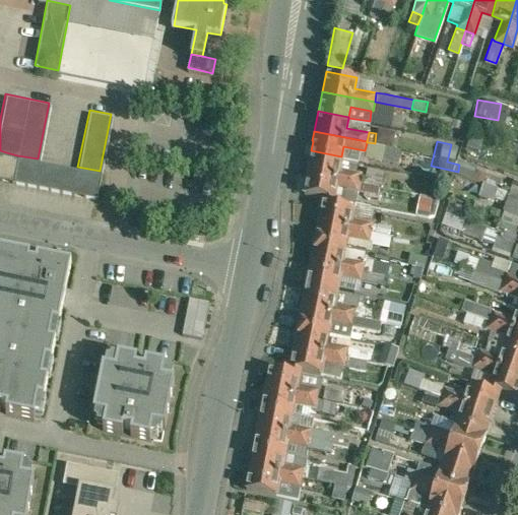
[(359,149),(343,146),(341,156),(357,159),(359,149)]
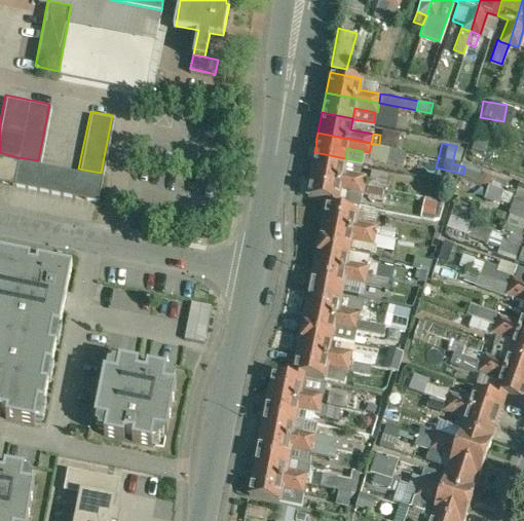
[(345,158),(314,152),(312,162),(311,162),(309,173),(363,183),(365,174),(343,170),(345,158)]
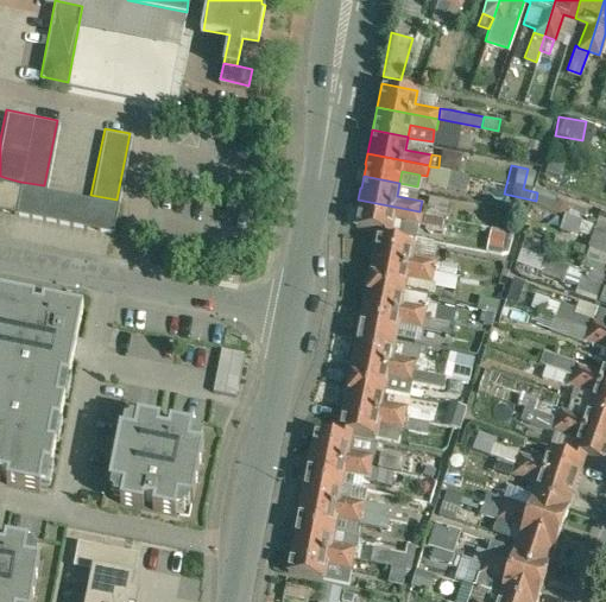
[(20,182),(7,178),(1,206),(14,208),(20,182)]
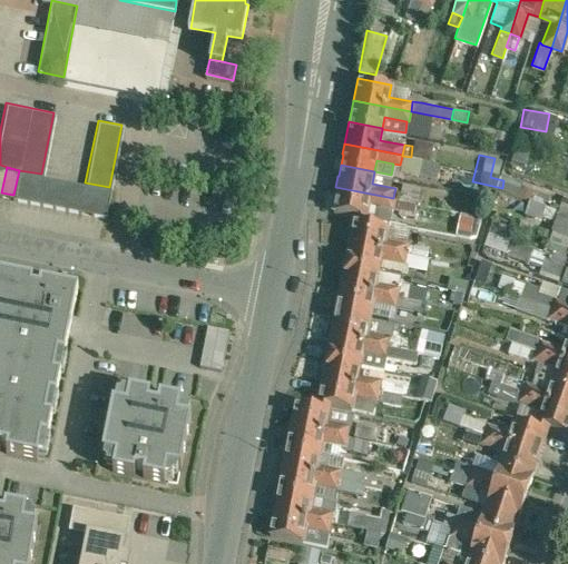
[(41,174),(19,170),(13,195),(104,213),(109,187),(41,174)]
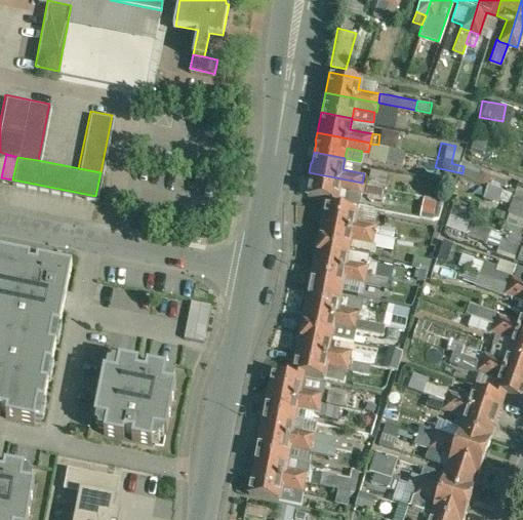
[(386,171),(370,168),(367,183),(383,187),(386,171)]
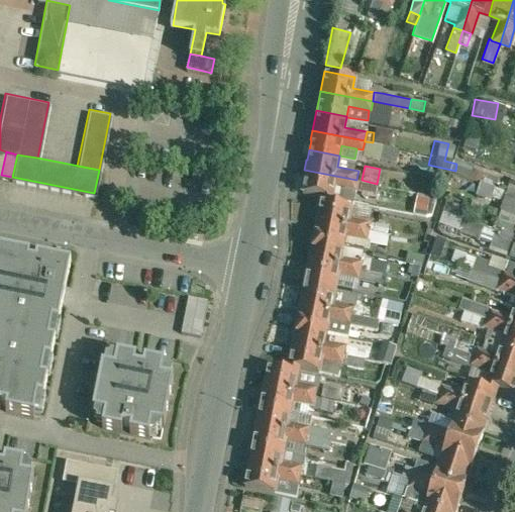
[(356,180),(304,170),(303,179),(301,190),(321,194),(331,196),(333,185),(343,187),(355,189),(356,180)]
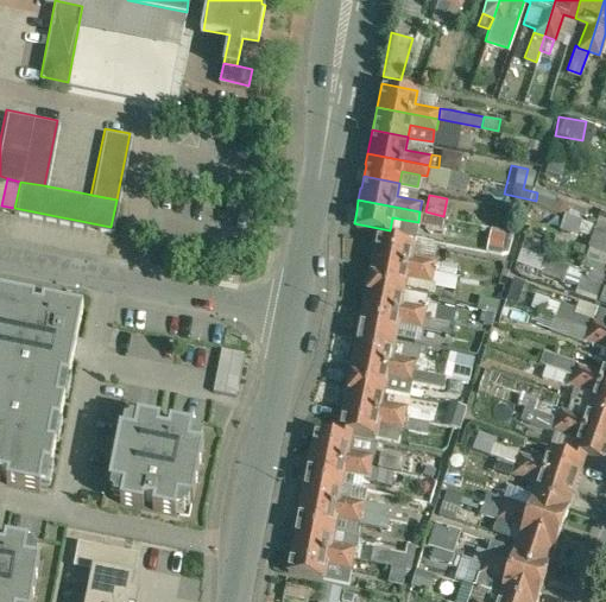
[(605,209),(600,207),(594,223),(605,227),(605,209)]
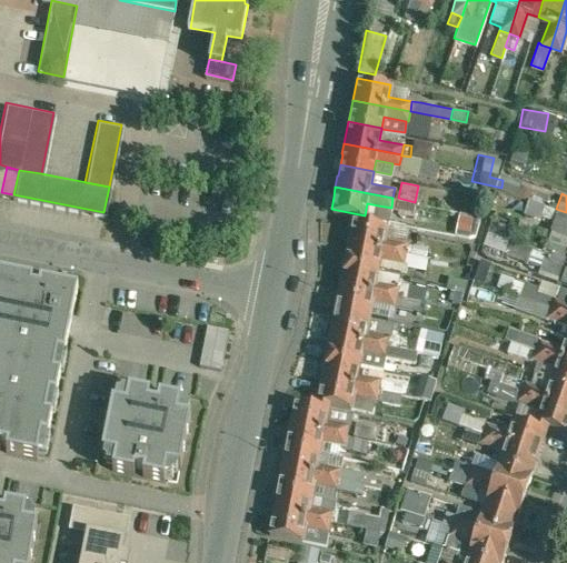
[(378,205),(367,203),(365,215),(376,218),(378,205)]
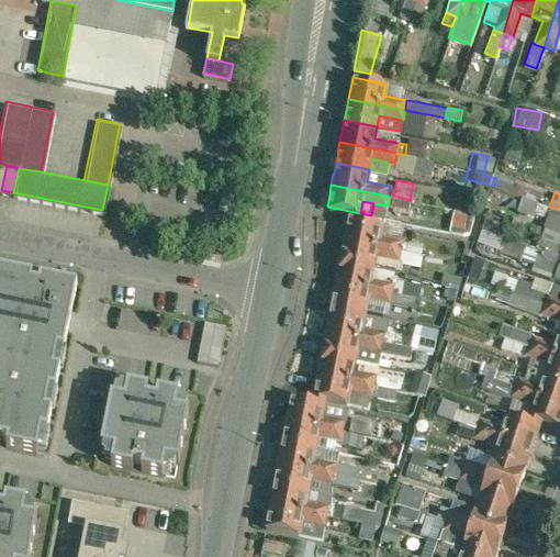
[(559,210),(549,207),(536,202),(533,212),(559,220),(559,210)]
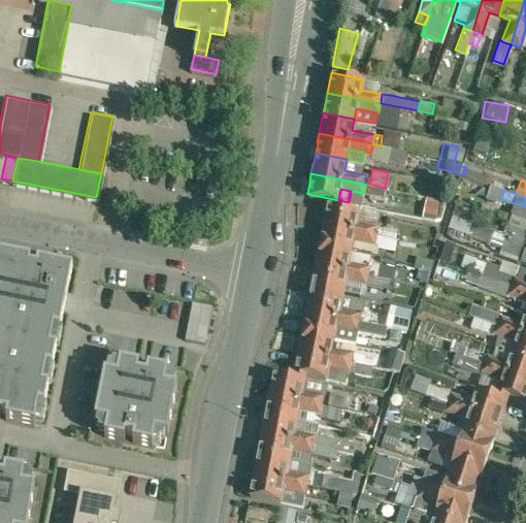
[(380,214),(337,205),(338,200),(328,198),(325,214),(324,214),(322,224),(375,234),(380,214)]
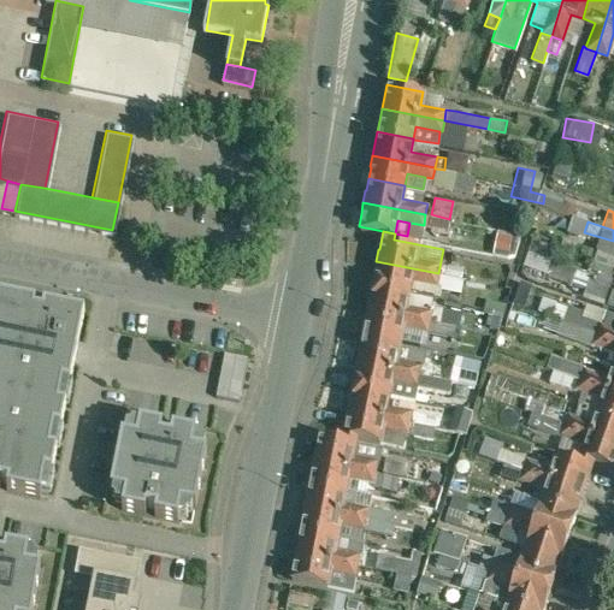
[(515,274),(535,279),(541,250),(521,247),(515,274)]
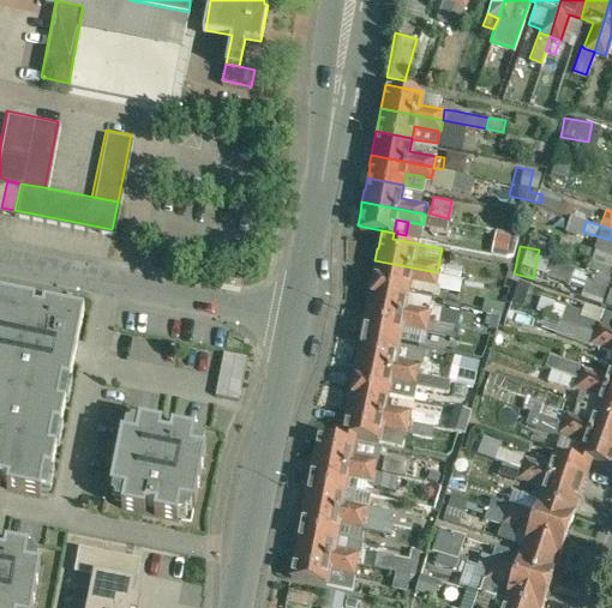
[(611,254),(595,248),(591,259),(592,259),(611,266),(611,254)]
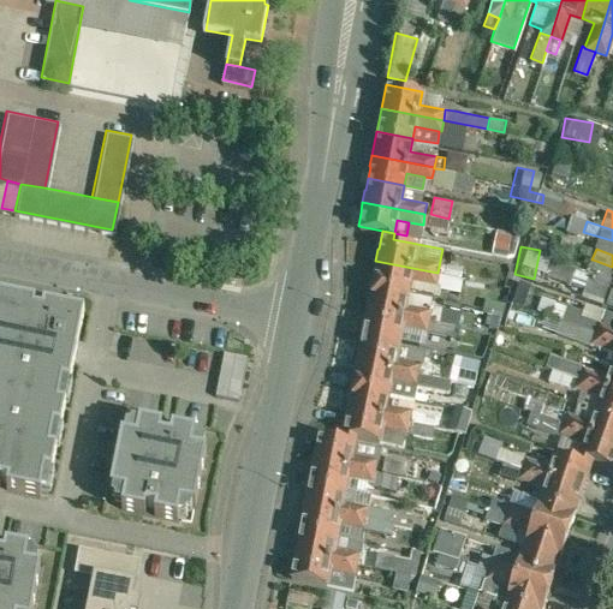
[(589,272),(553,258),(549,269),(572,278),(570,282),(584,287),(584,290),(607,298),(609,291),(608,291),(612,280),(589,272)]
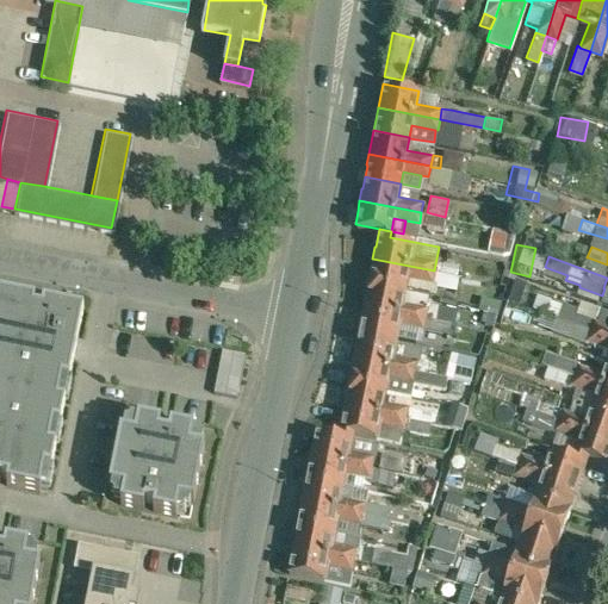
[(607,265),(588,257),(584,269),(607,278),(607,275),(607,265)]
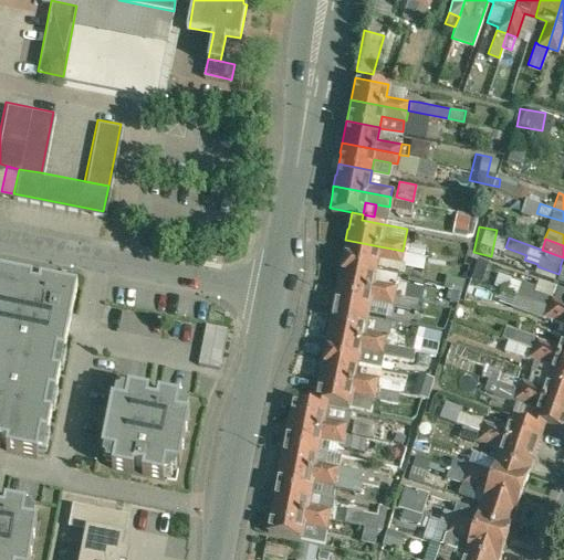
[(403,251),(345,240),(343,250),(344,250),(342,261),(375,267),(377,256),(400,261),(403,251)]
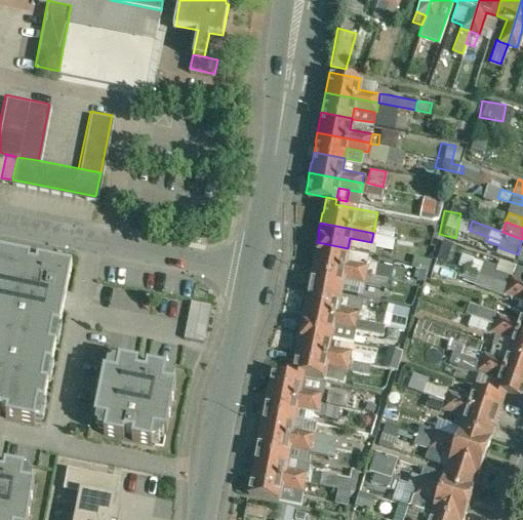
[(348,248),(317,242),(315,252),(313,262),(365,273),(367,263),(346,258),(348,248)]
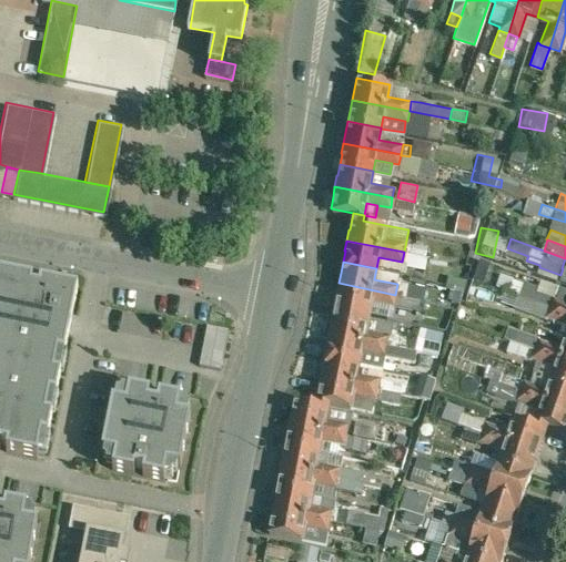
[(74,288),(0,274),(0,449),(43,458),(74,288)]
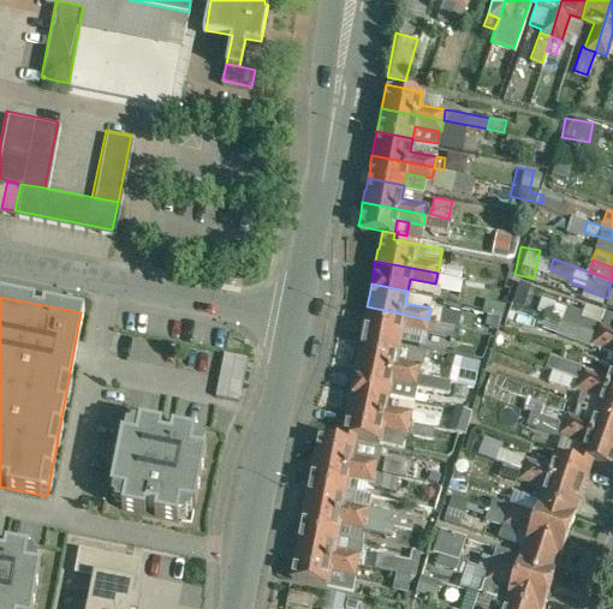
[(582,310),(565,304),(559,318),(594,332),(597,321),(579,315),(582,310)]
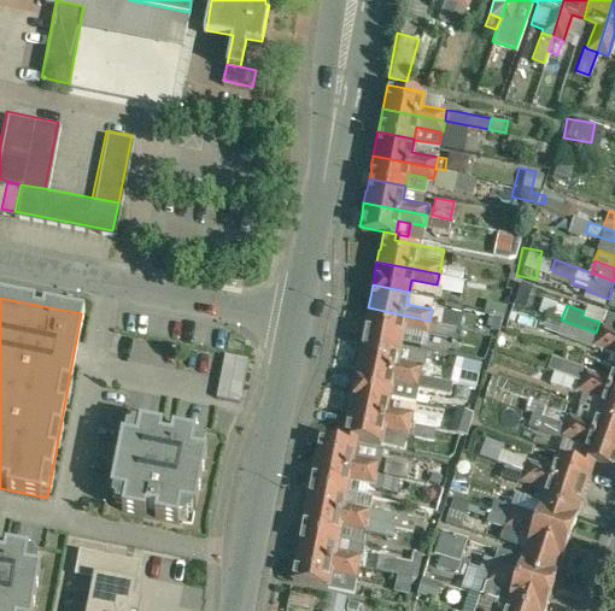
[(429,321),(368,307),(365,319),(363,333),(399,339),(402,325),(422,330),(428,332),(429,321)]
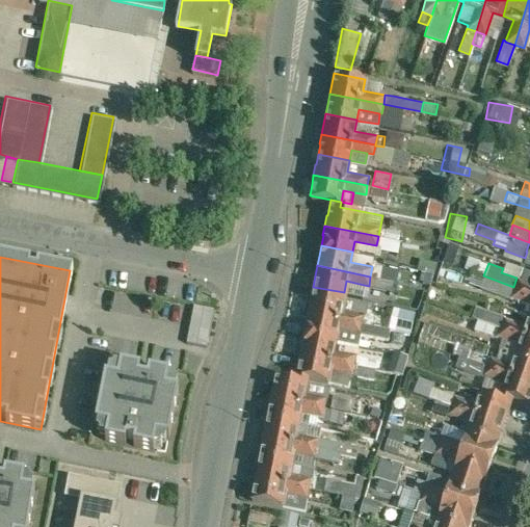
[(513,287),(483,275),(480,285),(510,296),(513,287)]
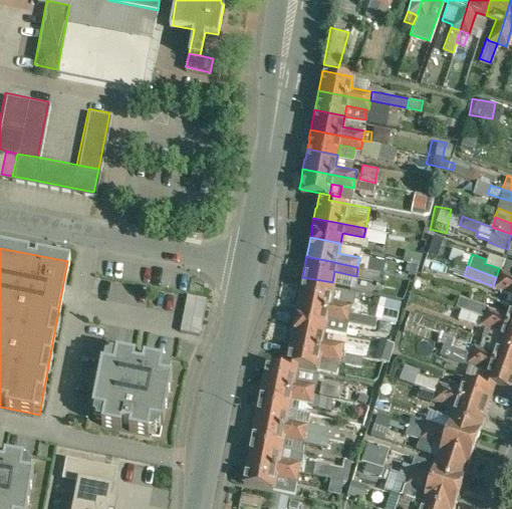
[(511,272),(505,270),(499,268),(496,277),(511,282),(511,272)]
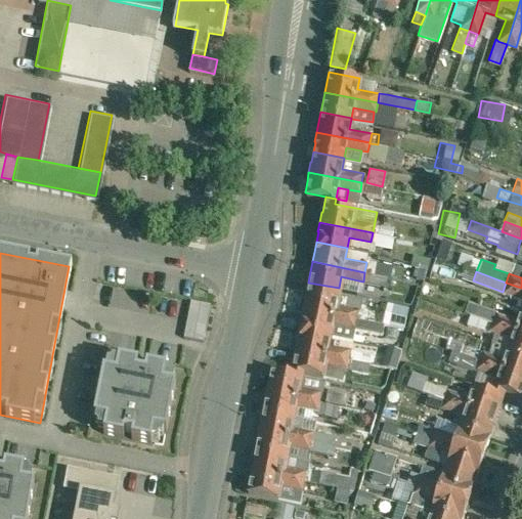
[(358,280),(341,276),(339,288),(356,292),(358,280)]
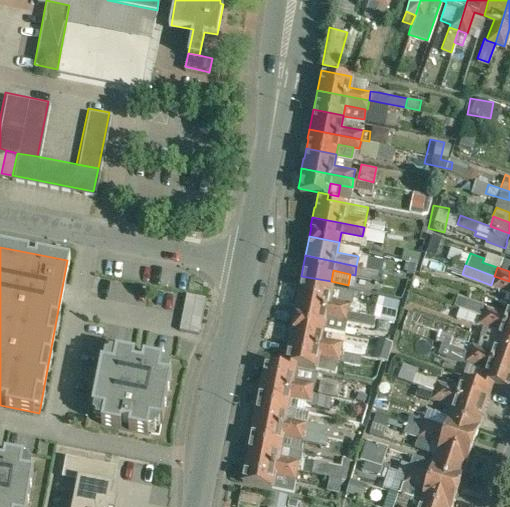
[(331,281),(301,276),(298,291),(296,300),(348,310),(349,301),(328,297),(331,281)]
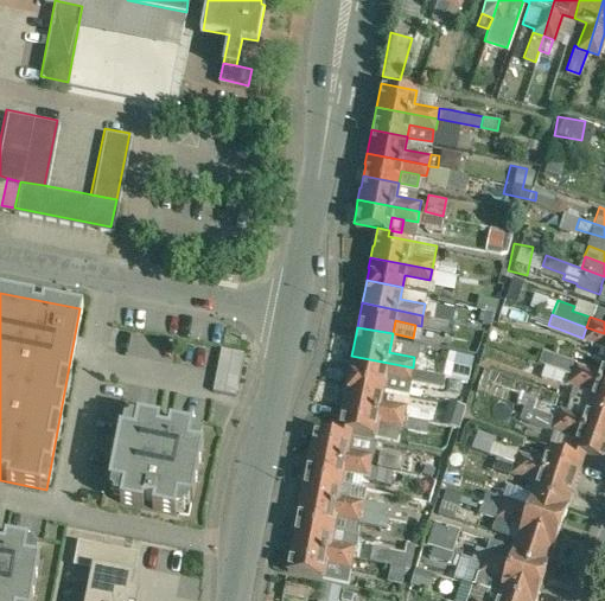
[(604,333),(586,327),(583,338),(591,340),(604,345),(604,351),(603,358),(604,358),(604,333)]
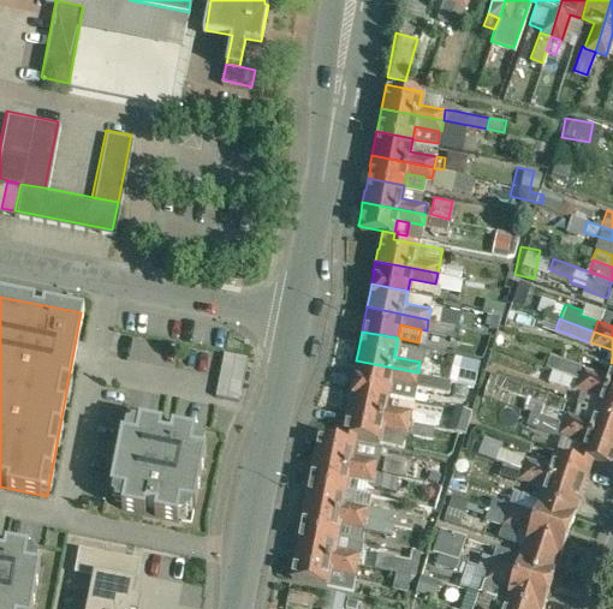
[(612,356),(612,350),(599,345),(594,357),(611,363),(612,356)]
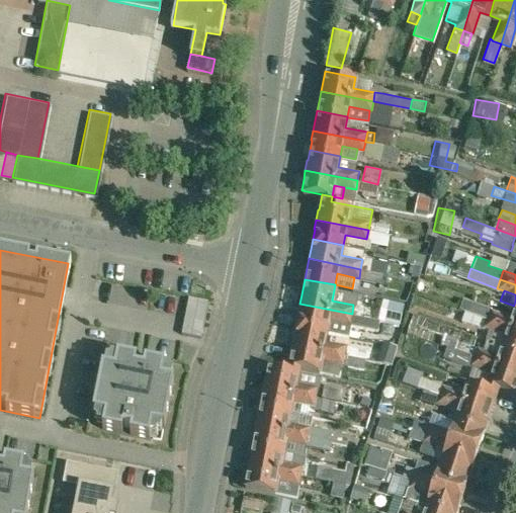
[(377,296),(372,313),(393,320),(398,303),(377,296)]
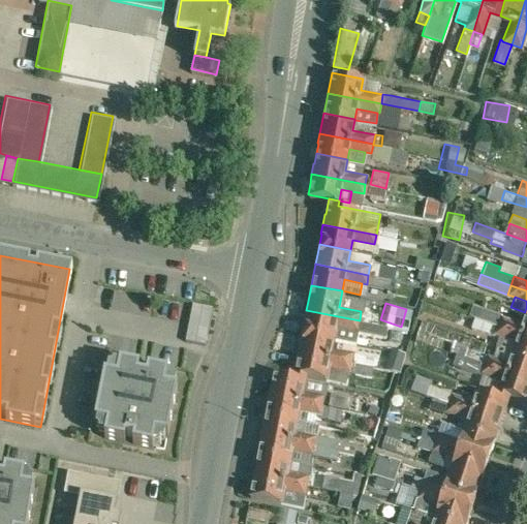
[(211,309),(189,305),(182,340),(204,344),(211,309)]
